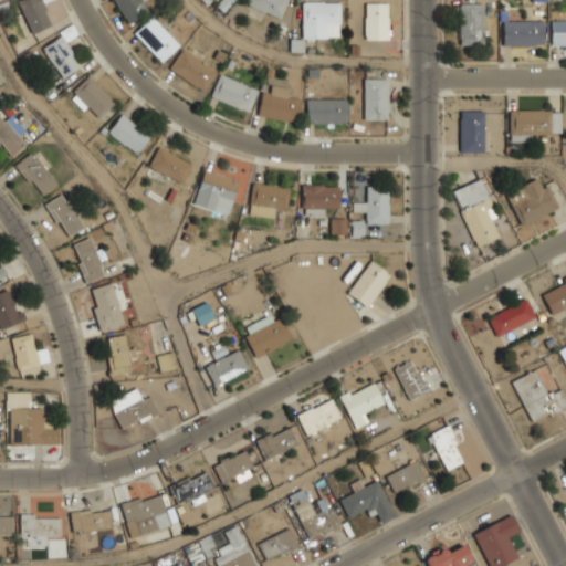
[(42,1),(43,0),(16,0),(21,11),(14,13),(19,24),(27,21),(31,33),(51,25),(42,1)]
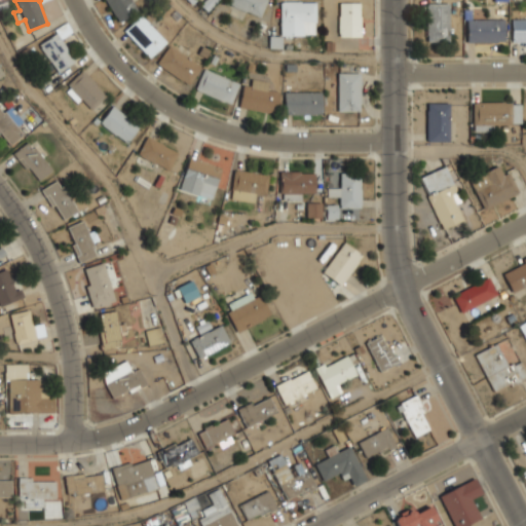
[(106,0),(117,22),(139,10),(134,0),(106,0)]
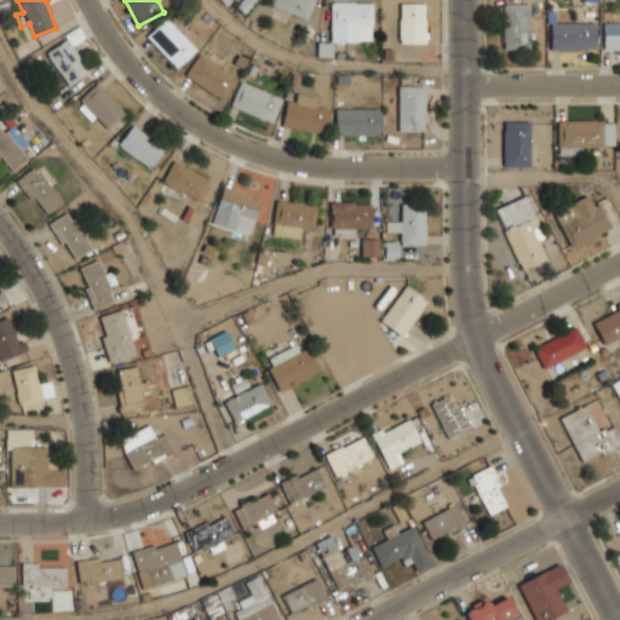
[(308,19),(314,0),(270,0),(269,5),(308,19)]
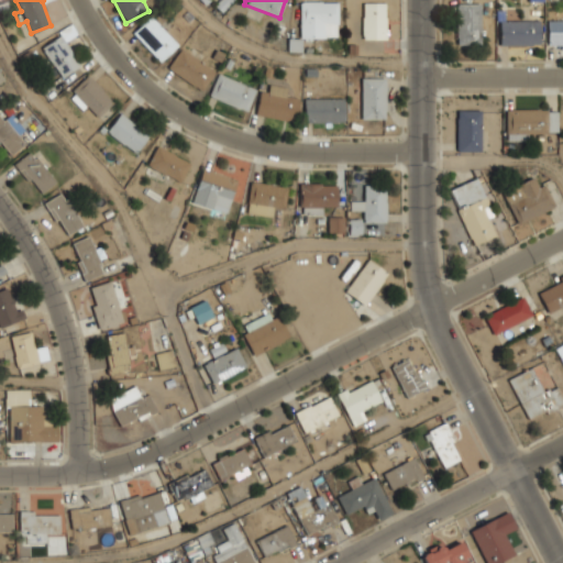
[(337,2),(300,2),(299,37),(337,37),(337,2)]
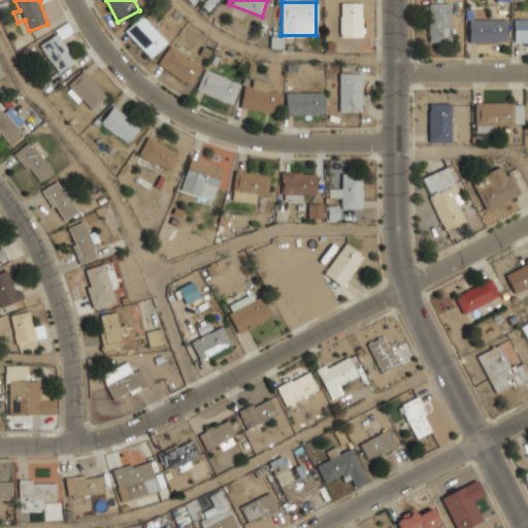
[(361,3),(339,3),(340,37),(362,36),(361,3)]
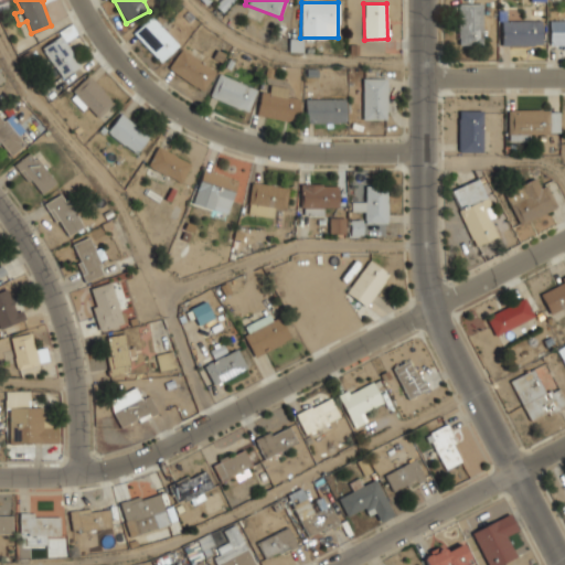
[(481,3),(457,4),(458,45),(482,44),(481,3)]
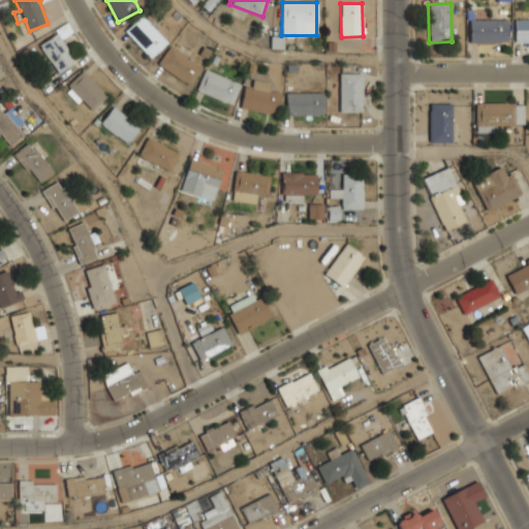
[(124,31),(150,58),(167,42),(142,14),(124,31)]
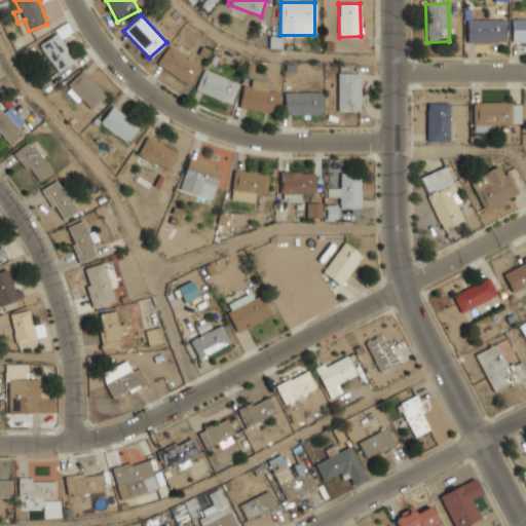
[(503,19),(466,20),(466,42),(504,42),(503,19)]
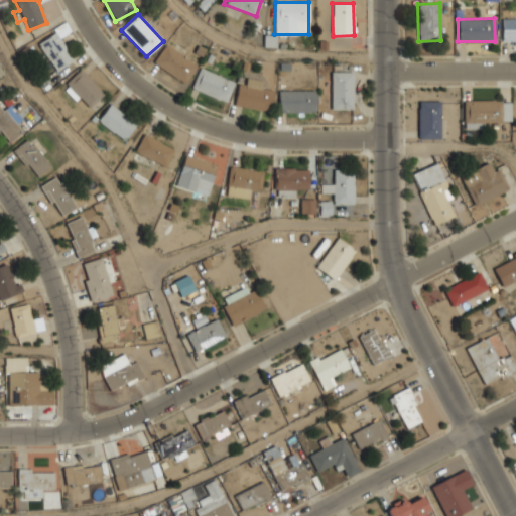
[(515,18),(502,19),(502,41),(515,40),(515,18)]
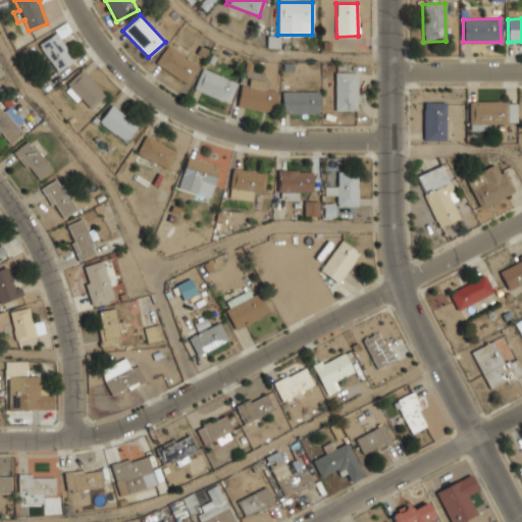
[(56,72),(74,61),(57,33),(39,44),(56,72)]
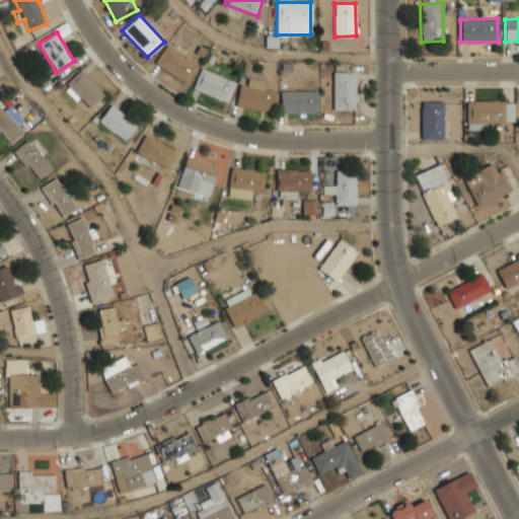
[(198,66),(167,45),(154,63),(186,84),(198,66)]
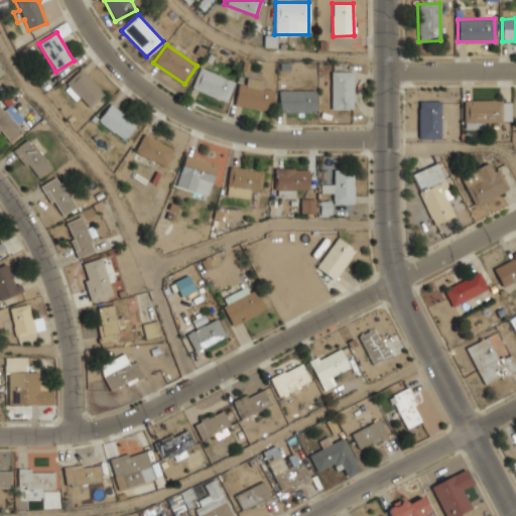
[(190,88),(226,102),(235,82),(200,67),(190,88)]
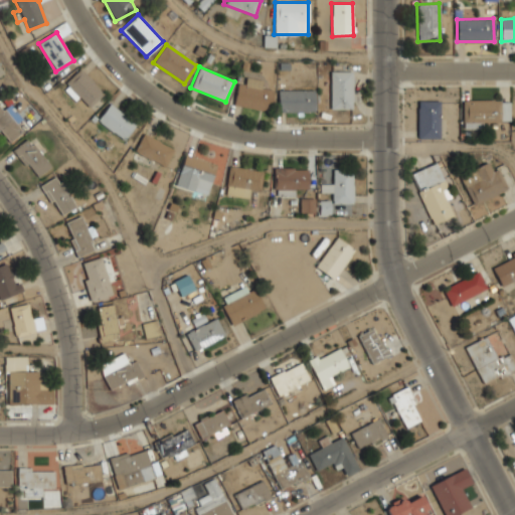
[(62,87),(75,101),(79,97),(89,108),(104,94),(80,69),(62,87)]
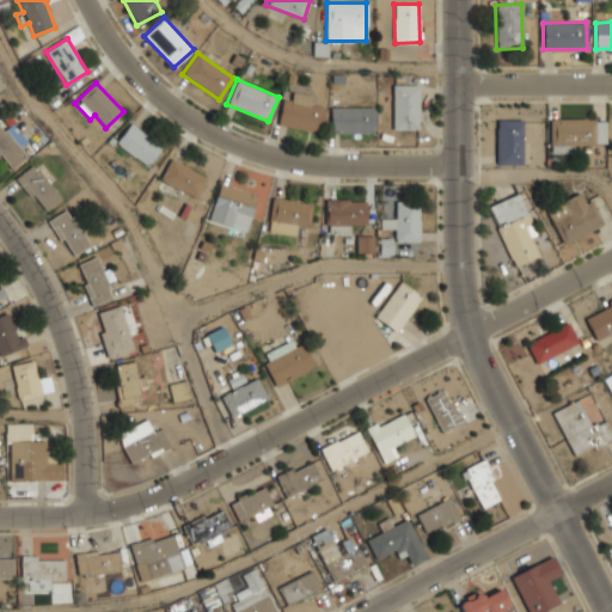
[(418,129),(418,85),(392,85),(393,129),(418,129)]
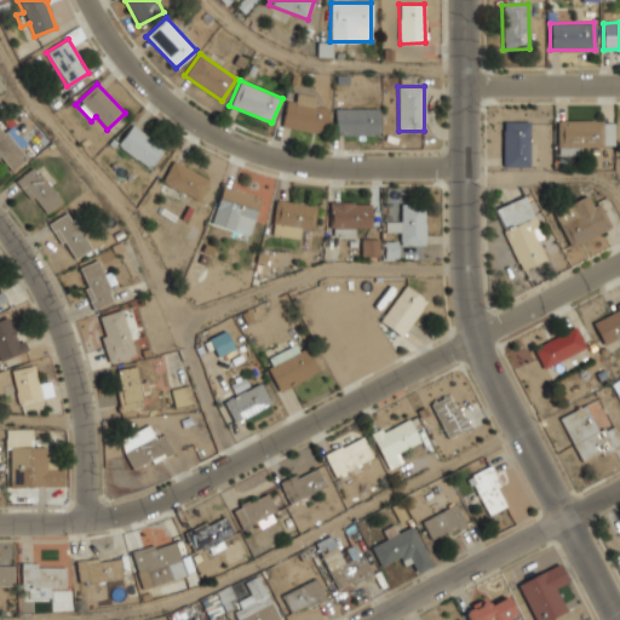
[(316,95),(296,93),(296,102),(285,101),(282,128),(326,132),(328,107),(315,107),(316,95)]
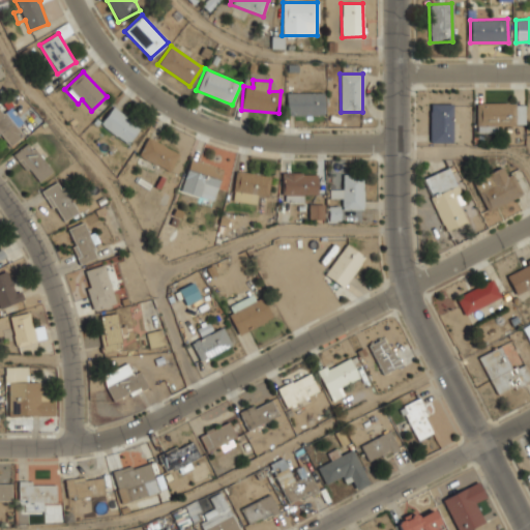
[(324,116),(324,93),(287,92),(286,115),(324,116)]
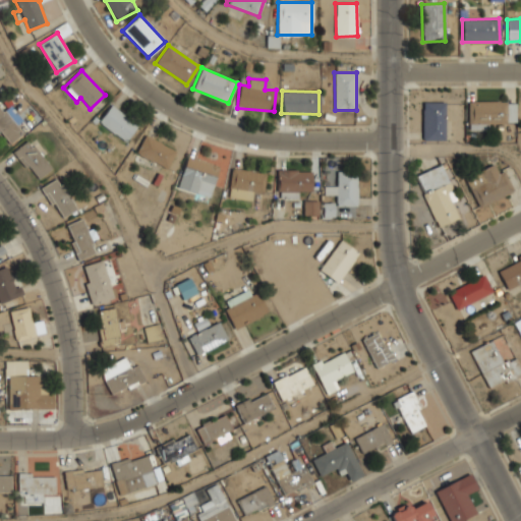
[(516,102),(468,102),(469,129),(488,129),(488,123),(516,123),(516,102)]
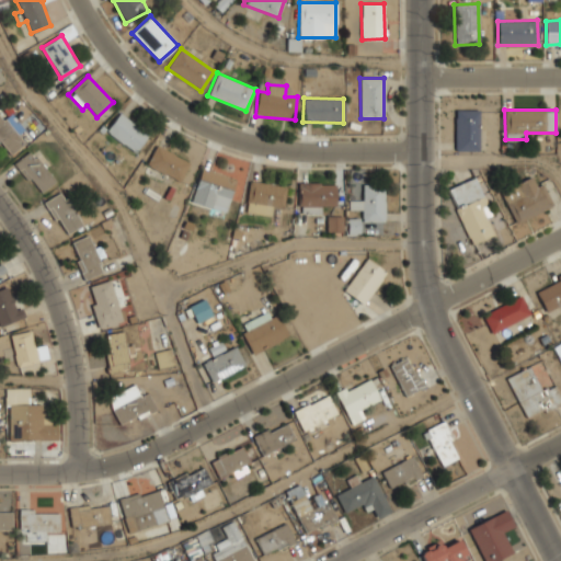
[(479,150),(479,111),(455,111),(455,151),(479,150)]
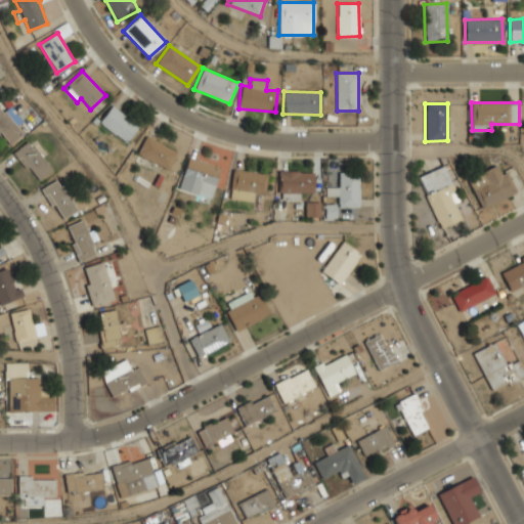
[(99,123),(126,142),(138,126),(112,105),(99,123)]
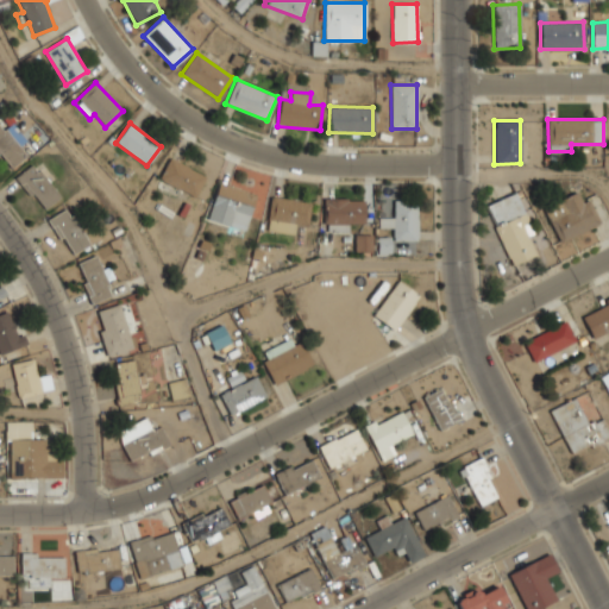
[(17,130),(8,136),(0,124),(0,157),(8,169),(27,155),(19,144),(25,139),(17,130)]
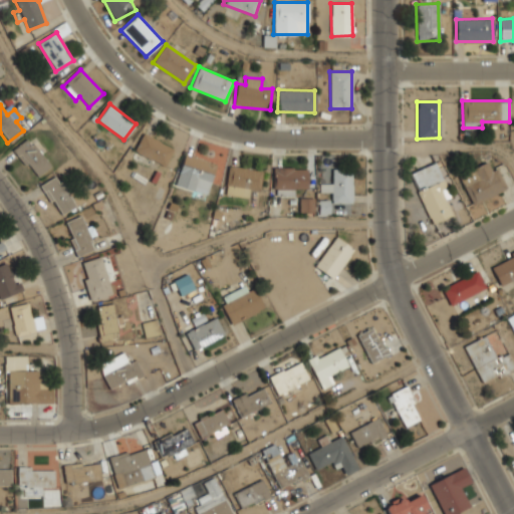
[(174,149),(143,134),(134,152),(165,167),(174,149)]
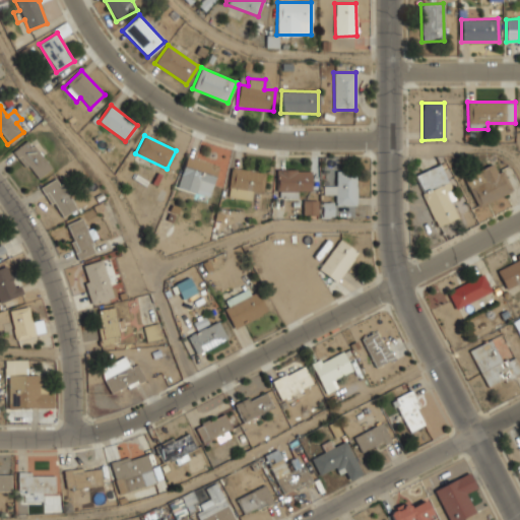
[(51,169),(28,139),(14,150),(37,180),(51,169)]
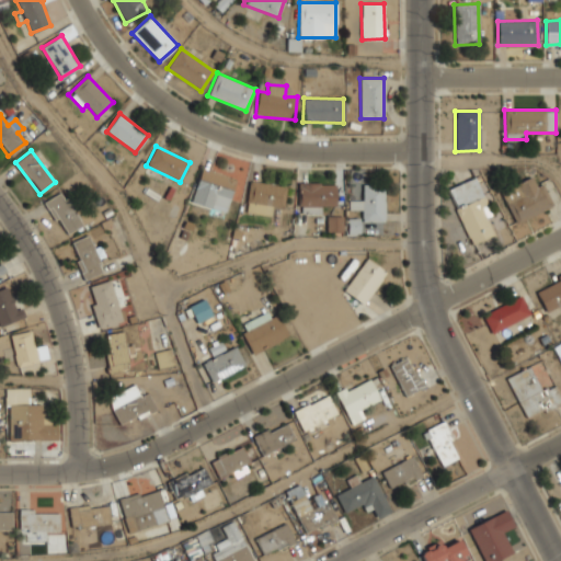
[(227,208),(236,179),(202,168),(191,203),(212,208),(213,204),(227,208)]
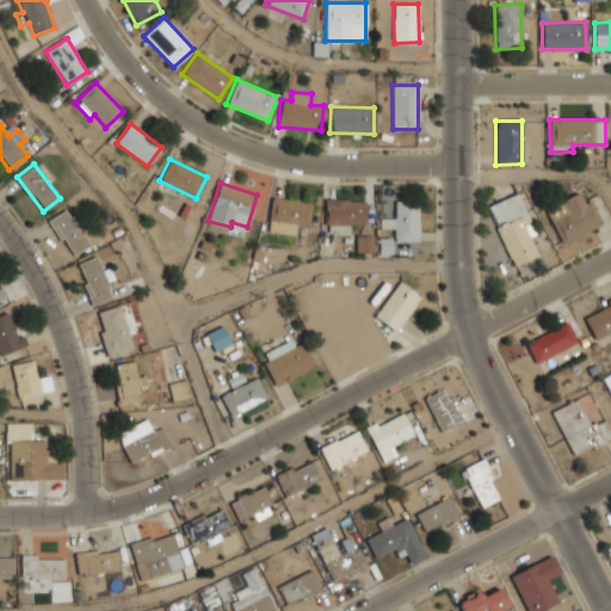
[(563,244),(603,224),(591,199),(585,203),(579,191),(545,209),(563,244)]
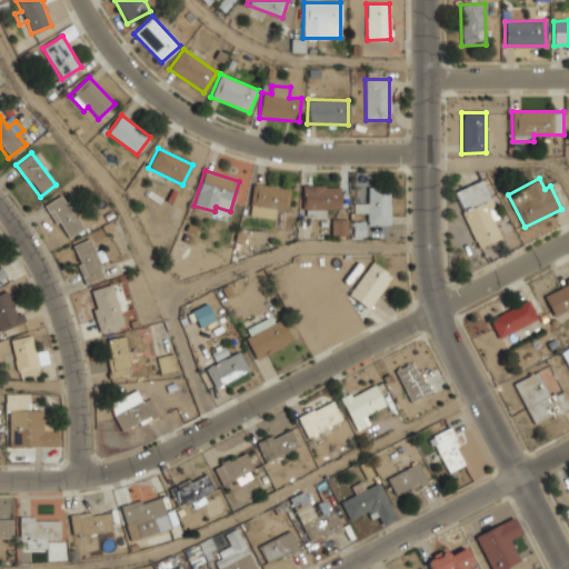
[(455,191),(478,249),(500,239),(493,220),(498,218),(482,180),(455,191)]
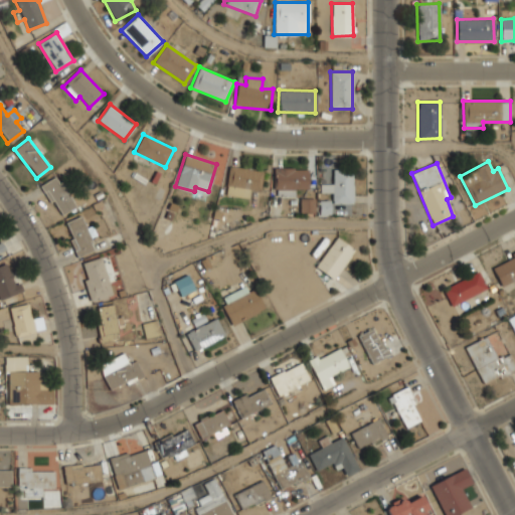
[(248,197),(249,189),(261,190),(263,170),(228,167),(225,195),(248,197)]
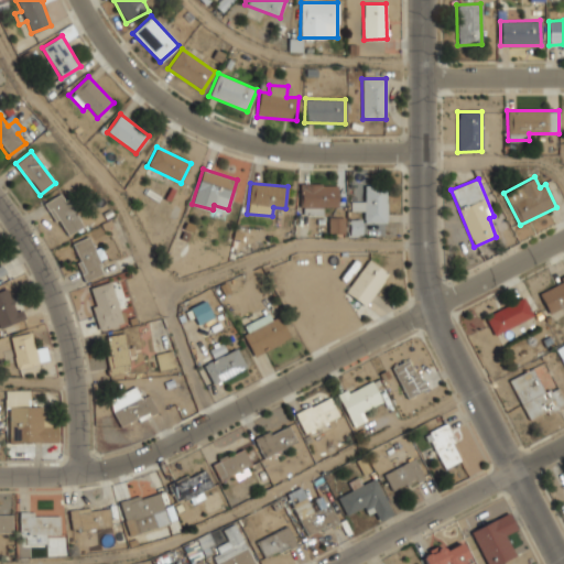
[(337,184),(301,184),(301,214),(323,214),(323,207),(337,207),(337,184)]
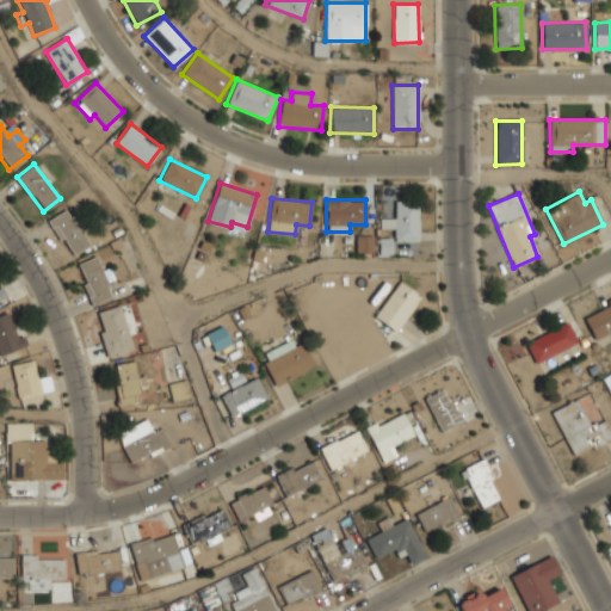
[(394,241),(419,241),(418,202),(395,202),(395,218),(380,218),(381,229),(394,228),(394,241)]
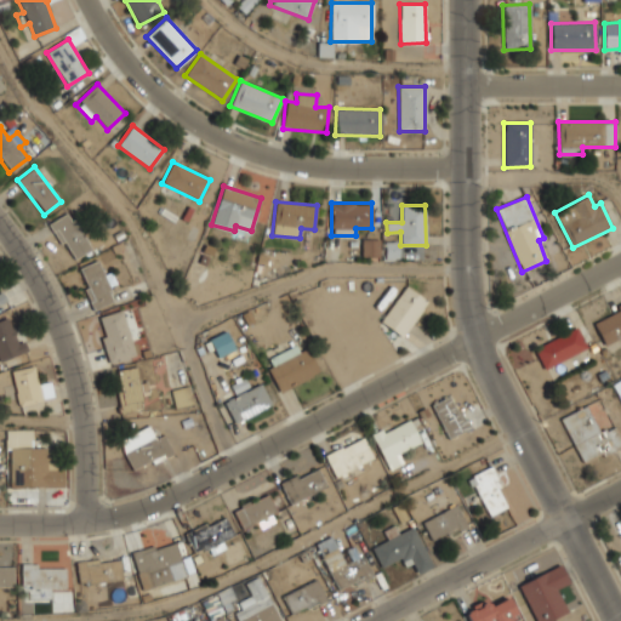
[(91,250),(69,211),(50,222),(72,260),(91,250)]
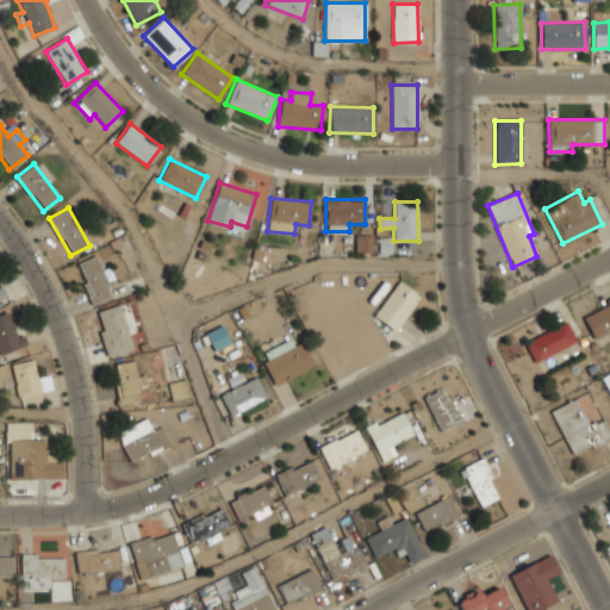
[(372,253),(373,236),(355,235),(355,253),(372,253)]
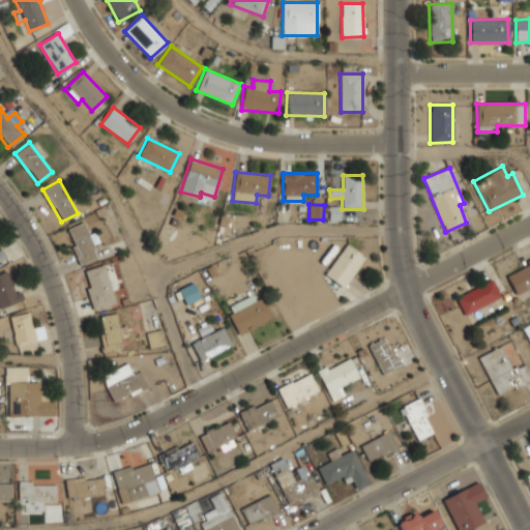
[(79,264),(96,258),(85,223),(67,228),(79,264)]
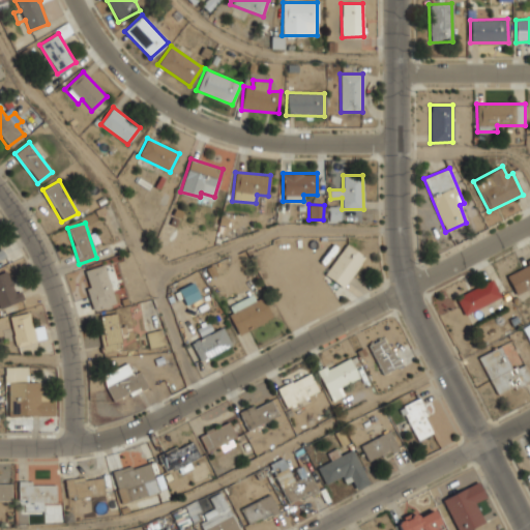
[(344,288),(364,258),(346,244),(324,274),(344,288)]
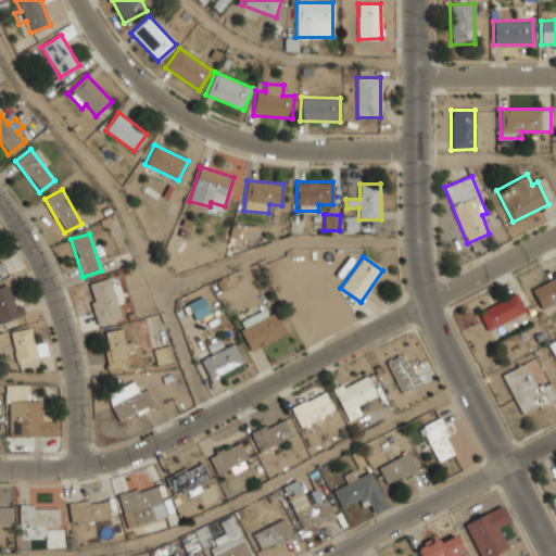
[(555,274),(530,288),(542,310),(555,301),(555,274)]
